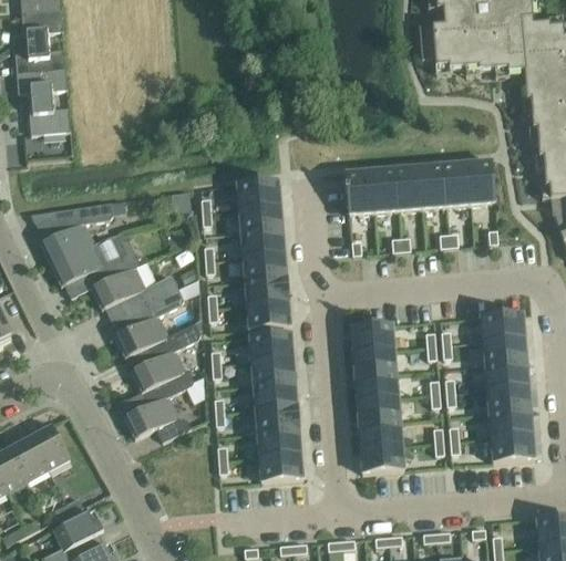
[(20,0),(21,12),(60,9),(59,0),(20,0)]
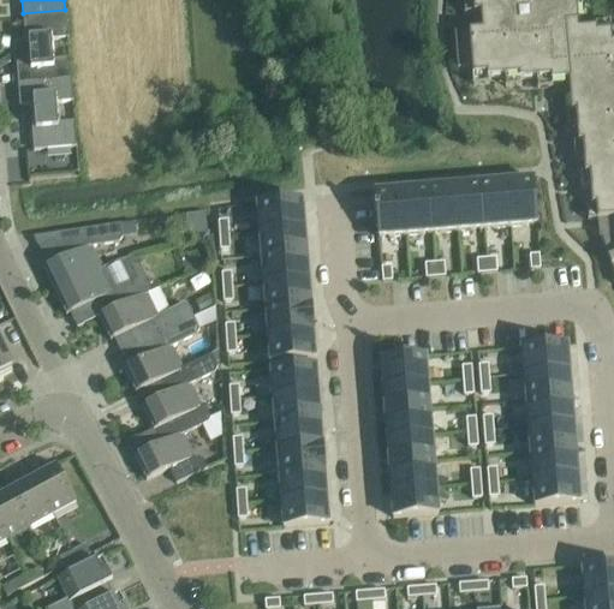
[(613,23),(609,24),(609,22),(607,22),(607,27),(595,28),(595,24),(578,25),(576,0),(470,0),(471,7),(487,7),(488,24),(460,25),(463,61),(477,61),(477,78),(494,77),(493,72),(508,71),(510,81),(525,81),(525,75),(541,75),(541,83),(556,83),(556,77),(572,77),(573,106),(568,106),(570,121),(579,121),(579,137),(574,137),(576,153),(585,153),(585,168),(580,168),(582,184),(591,184),(591,199),(586,199),(588,215),(597,215),(597,233),(601,233),(613,270),(613,23)]
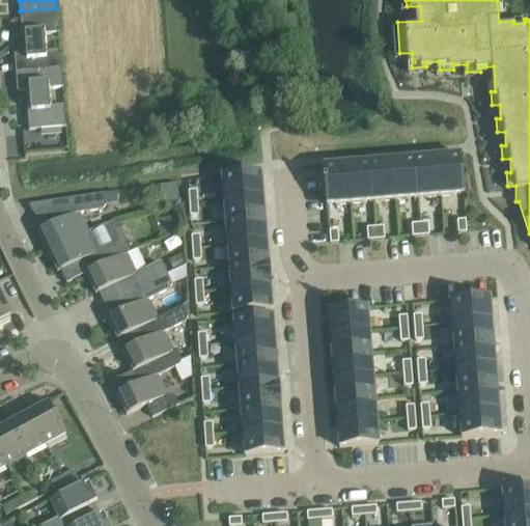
[(56,8),(20,11),(21,32),(24,32),(26,50),(14,51),(15,68),(61,65),(59,47),(45,48),(44,30),(58,29),(56,8)]
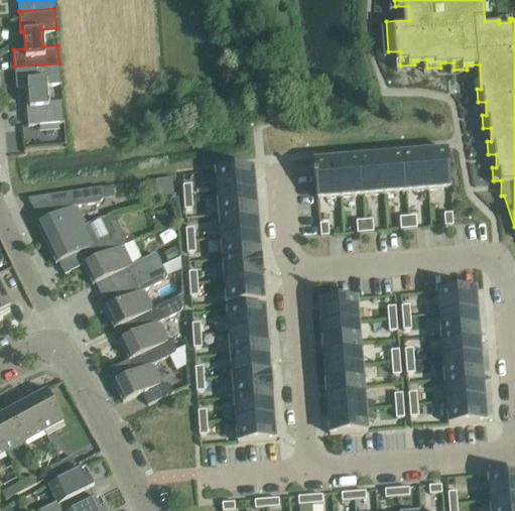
[(59,64),(14,67),(15,85),(27,84),(28,102),(25,102),(27,122),(63,119),(61,99),(47,100),(46,83),(60,82),(59,64)]
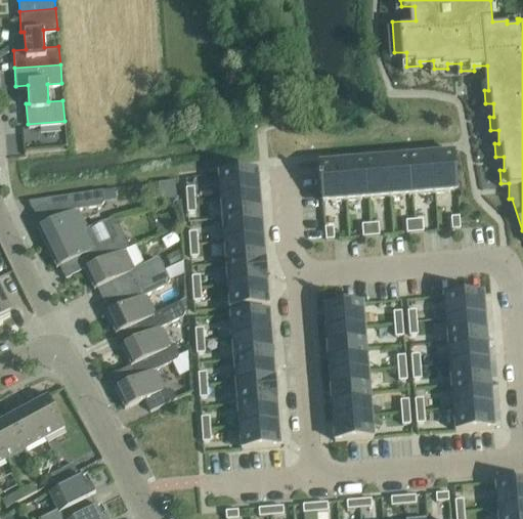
[(453,148),(431,150),(434,189),(456,187),(453,148)]
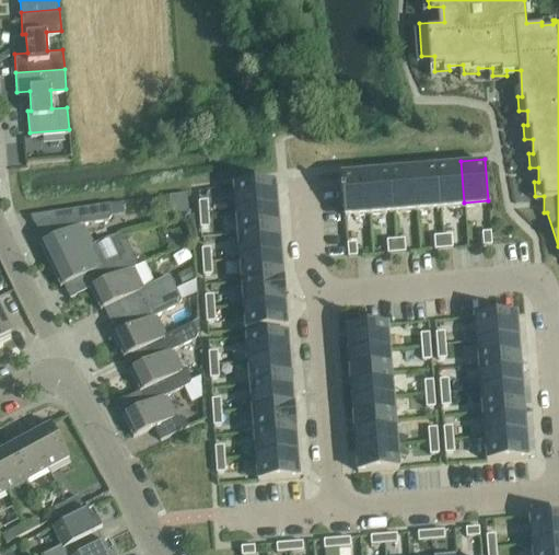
[(461,161),(437,163),(440,205),(464,203),(461,161)]
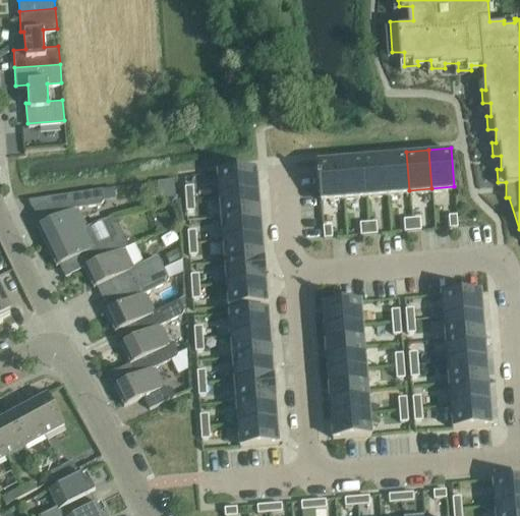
[(406,152),(384,154),(387,192),(409,190),(406,152)]
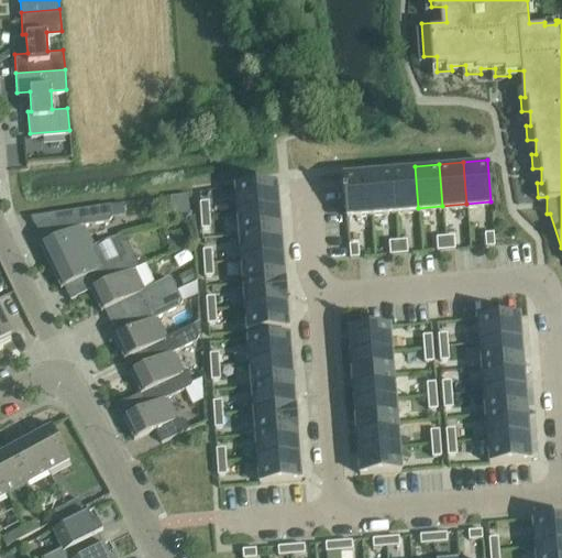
[(415,166),(390,167),(394,210),(418,208),(415,166)]
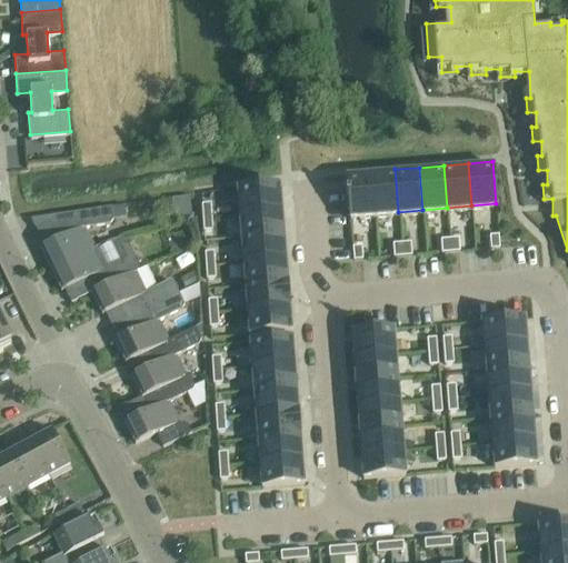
[(395,169),(370,171),(374,213),(398,212),(395,169)]
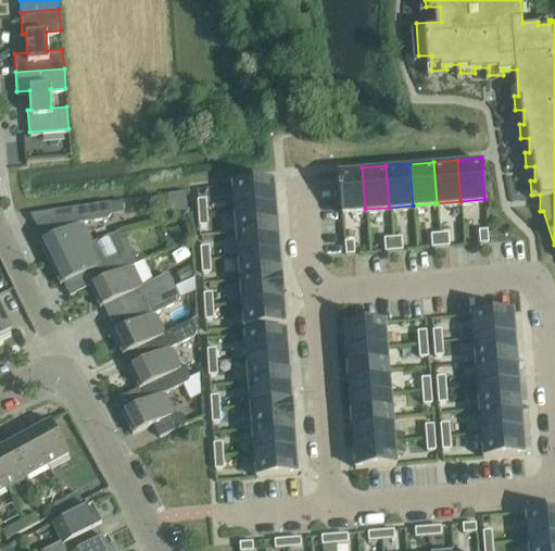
[(362,167),(338,170),(341,211),(365,209),(362,167)]
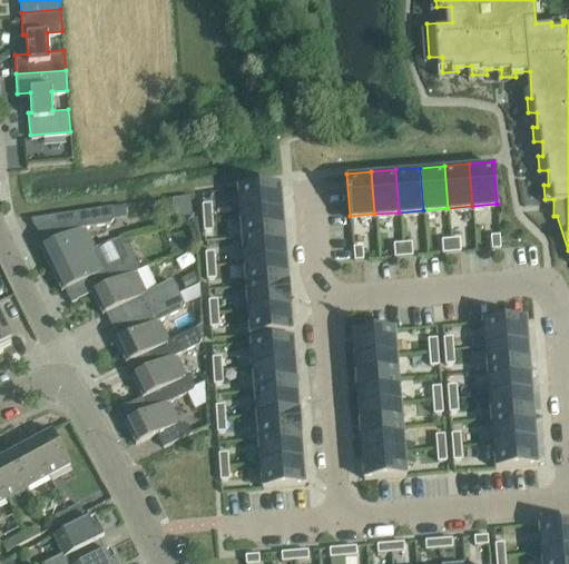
[(282,207),(280,182),(237,186),(239,210),(282,207)]
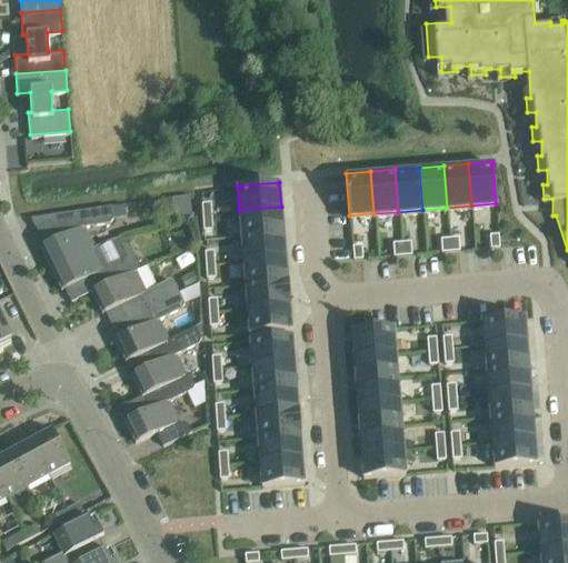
[(189,202),(187,191),(175,193),(176,204),(189,202)]
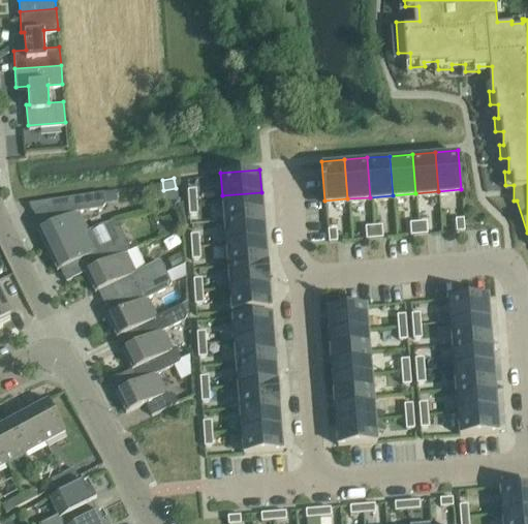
[(195,185),(187,186),(188,198),(196,197),(195,185)]
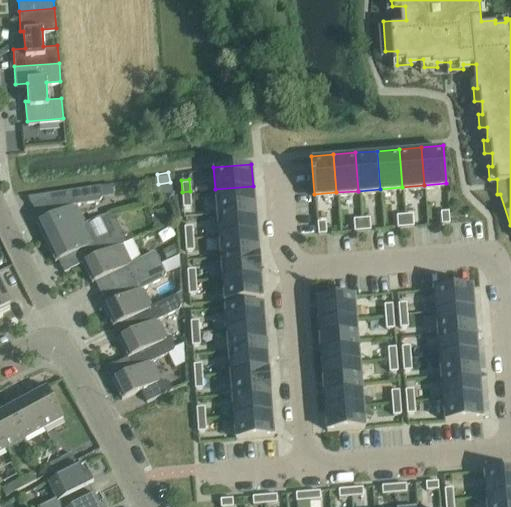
[(111,181),(100,182),(101,193),(112,192),(111,181)]
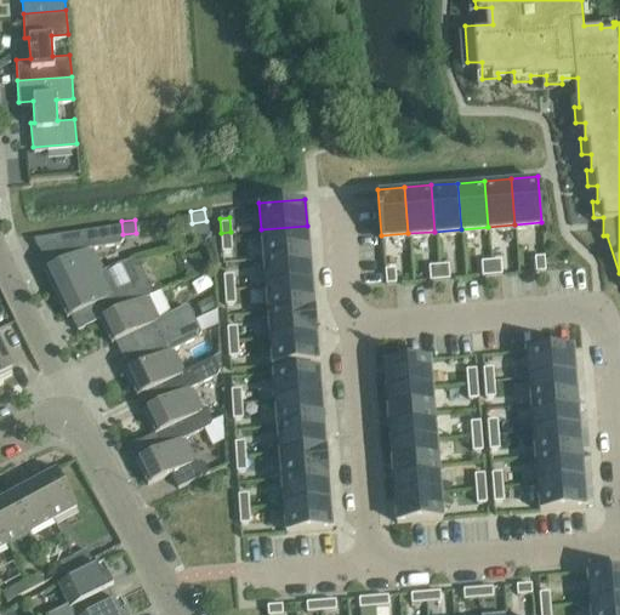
[(58,288),(102,267),(91,244),(119,239),(123,234),(121,221),(57,232),(33,234),(37,243),(38,243),(35,237),(58,233),(66,248),(72,244),(74,250),(43,266),(44,267),(47,266),(58,288)]
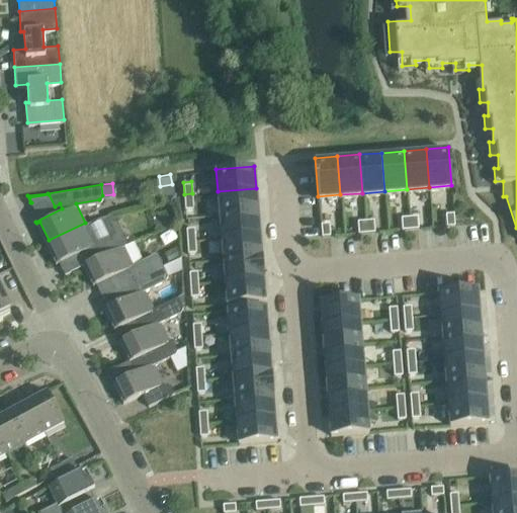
[(258,210),(256,188),(218,191),(219,214),(258,210)]
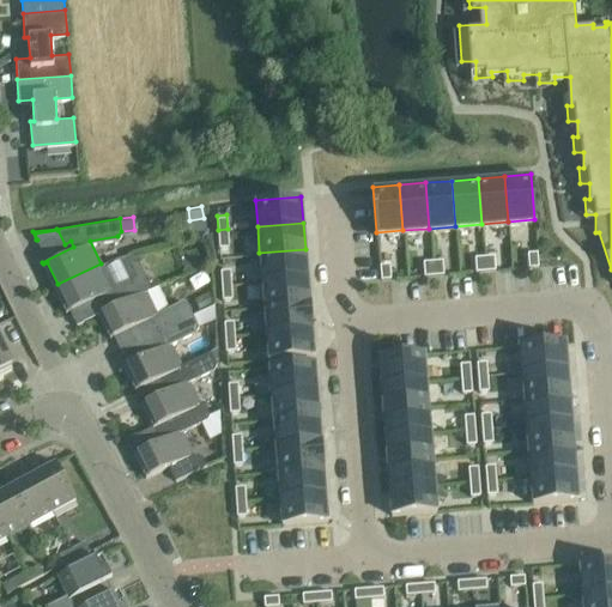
[(228,229),(218,230),(218,244),(228,243),(228,229)]
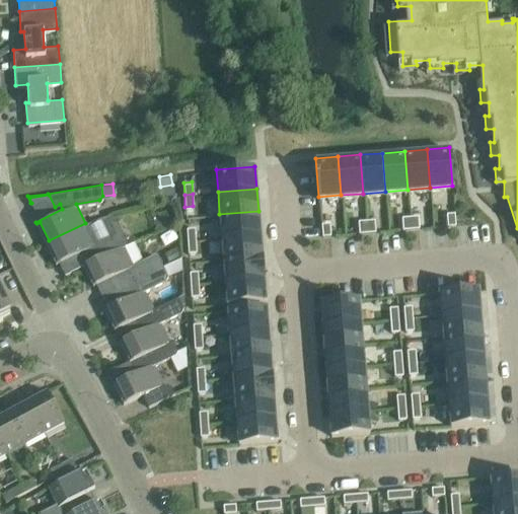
[(170,209),(161,212),(165,224),(174,221),(170,209)]
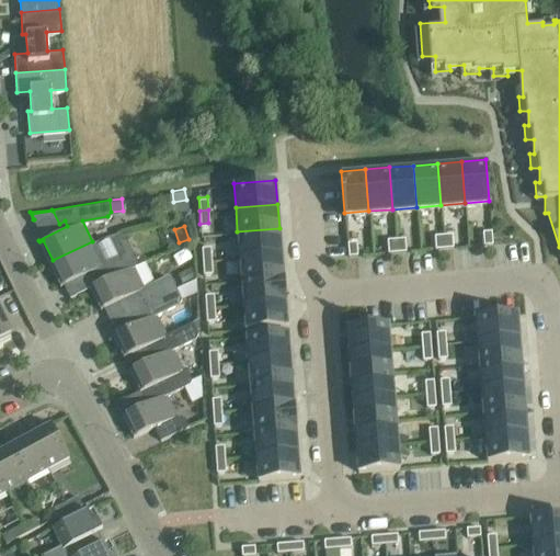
[(281,251),(280,228),(237,231),(239,254),(281,251)]
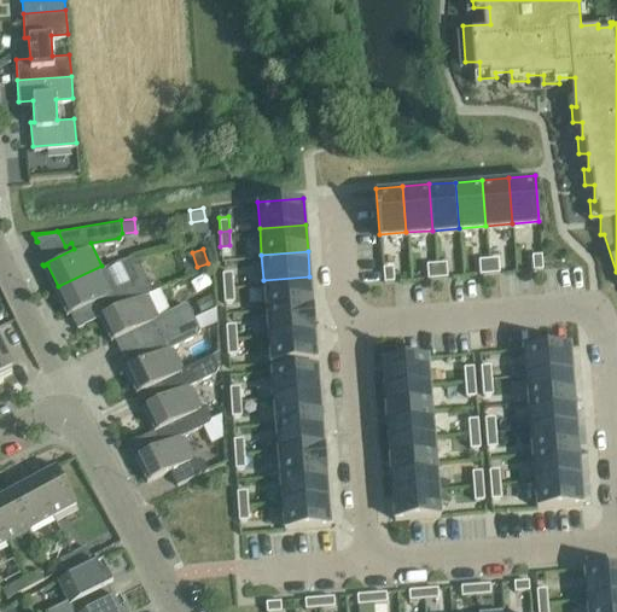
[(541,251),(531,251),(533,267),(542,266),(541,251)]
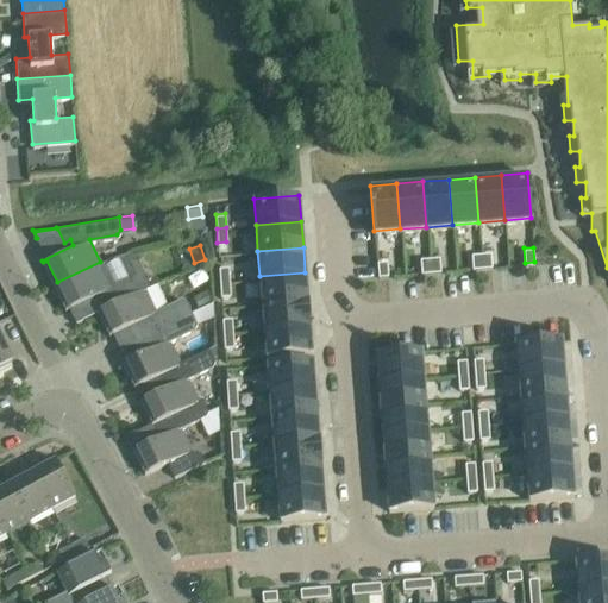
[(472,267),(482,265),(481,251),(471,252),(472,267)]
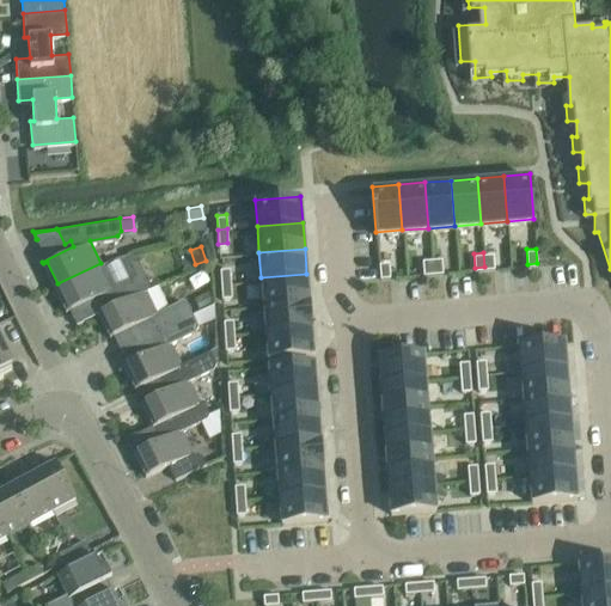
[(484,267),(494,267),(493,252),(483,252),(484,267)]
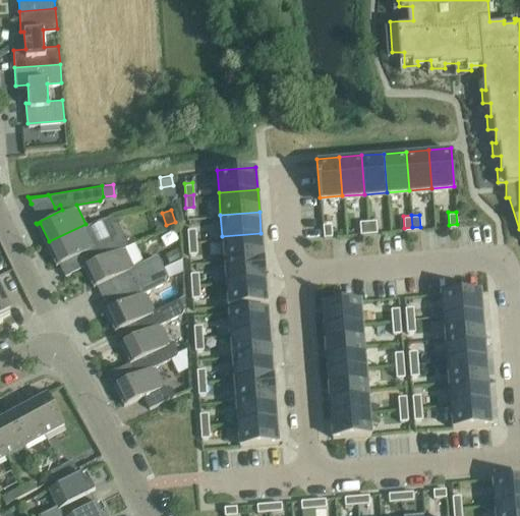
[(97,218),(85,224),(49,241),(58,261),(55,262),(55,263),(81,250),(83,253),(79,255),(83,265),(87,263),(126,243),(121,234),(116,232),(112,234),(104,216),(97,218)]
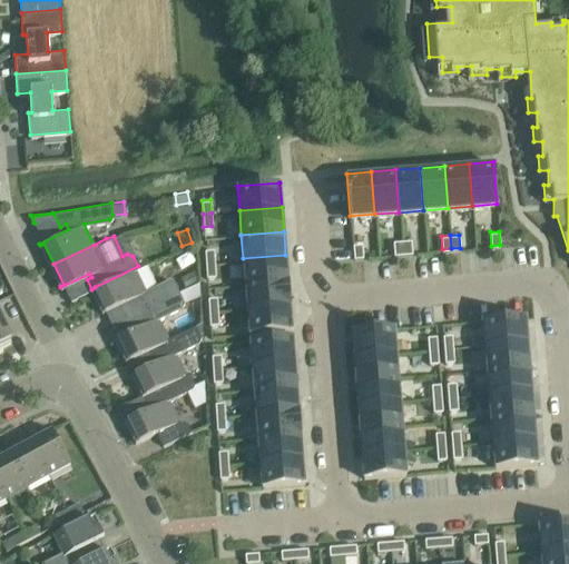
[(403,253),(412,251),(411,238),(402,239),(403,253)]
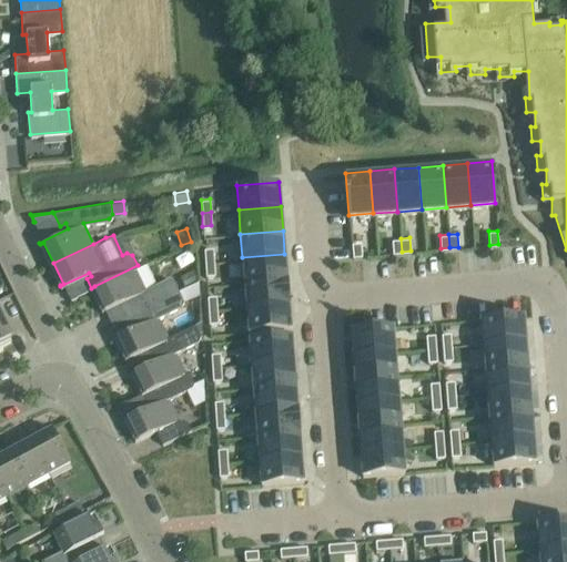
[(393,253),(402,252),(401,238),(392,239),(393,253)]
